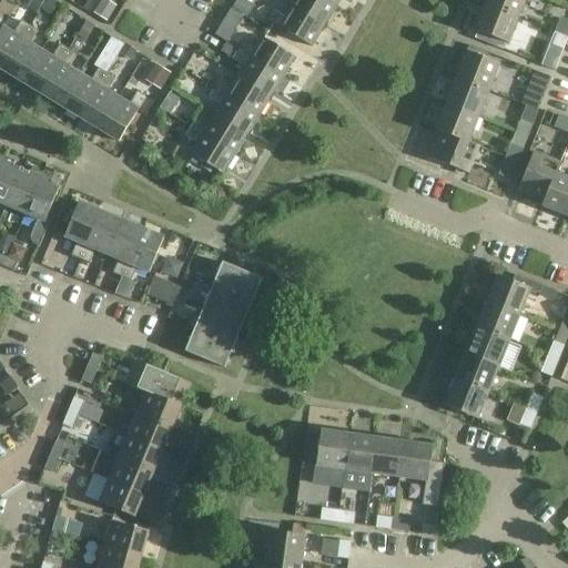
[(32,0),(30,4),(28,9),(37,14),(44,0),(32,0)]
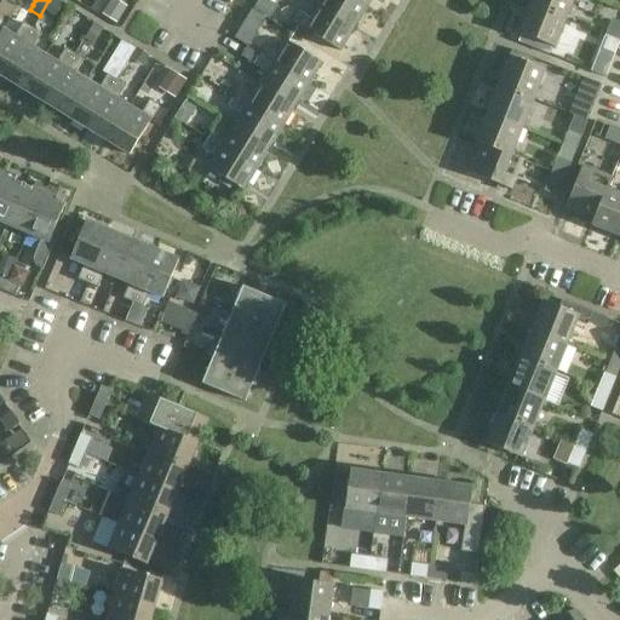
[(64,4),(57,0),(52,0),(46,11),(56,17),(64,4)]
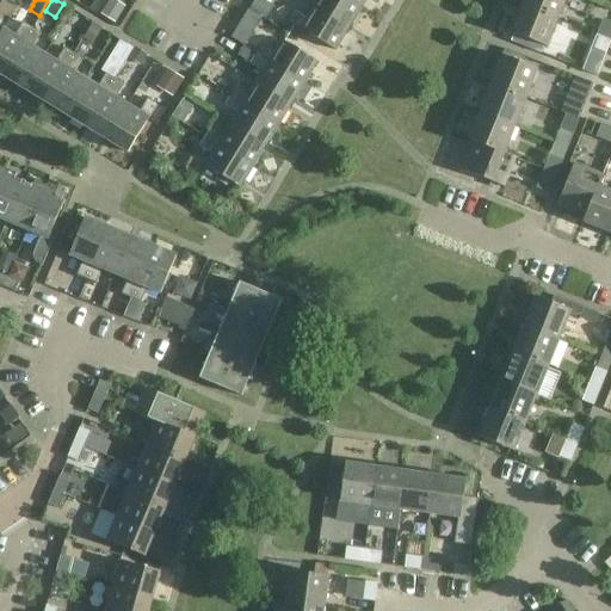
[(113,0),(109,0),(100,14),(115,23),(124,7),(113,0)]
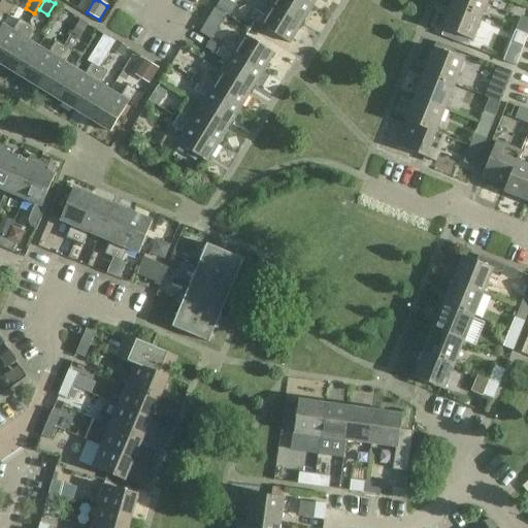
[(227,0),(221,0),(216,9),(229,18),(236,6),(227,0)]
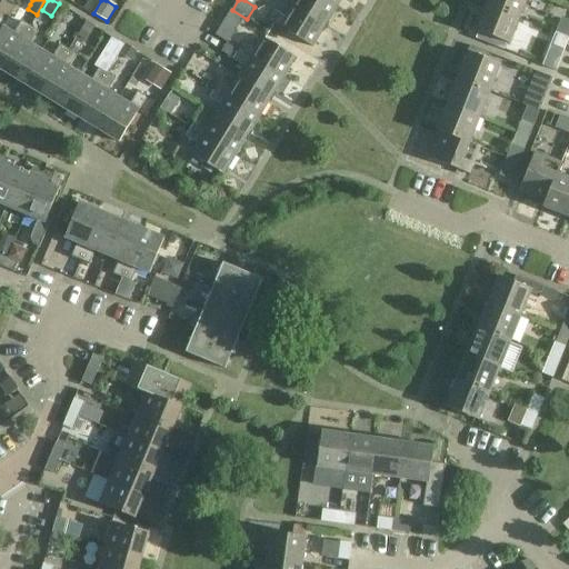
[(325,27),(337,8),(323,0),(296,0),(292,7),(325,27)]
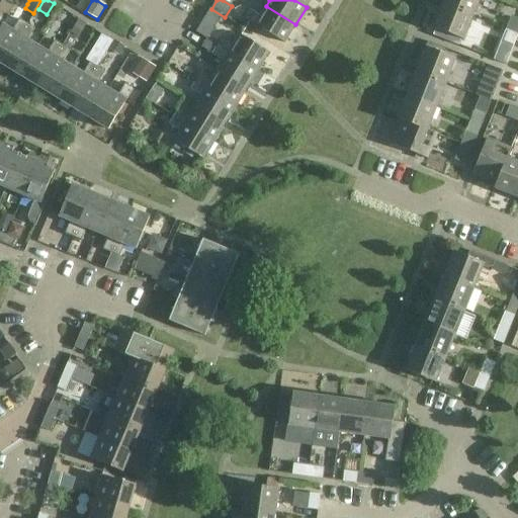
[(444,0),(443,4),(472,16),(479,0),(444,0)]
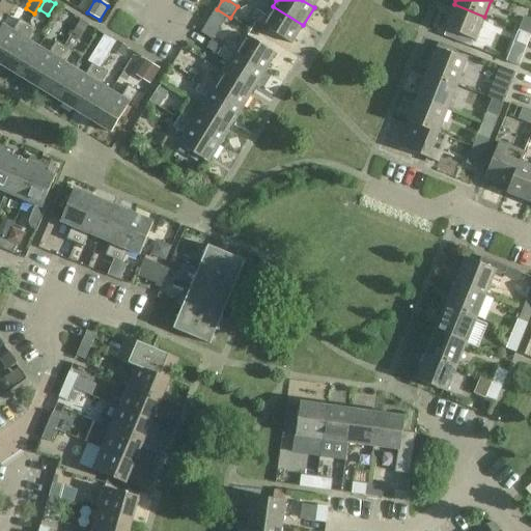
[(444,29),(464,37),(475,42),(484,17),(454,4),(444,29)]
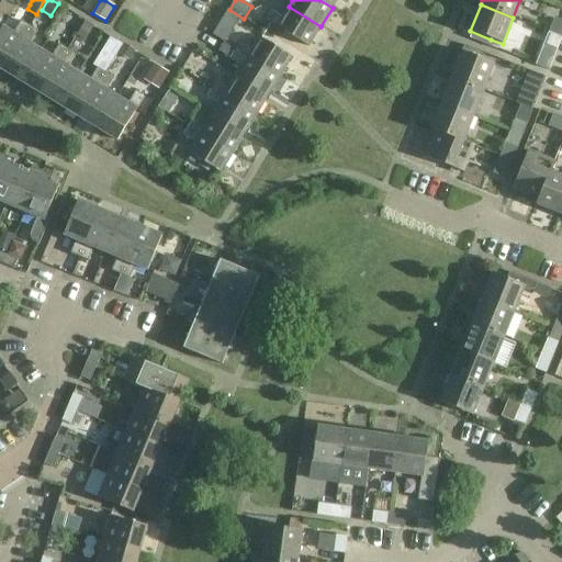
[(308,47),(321,26),(289,7),(282,19),(270,11),(265,20),(308,47)]
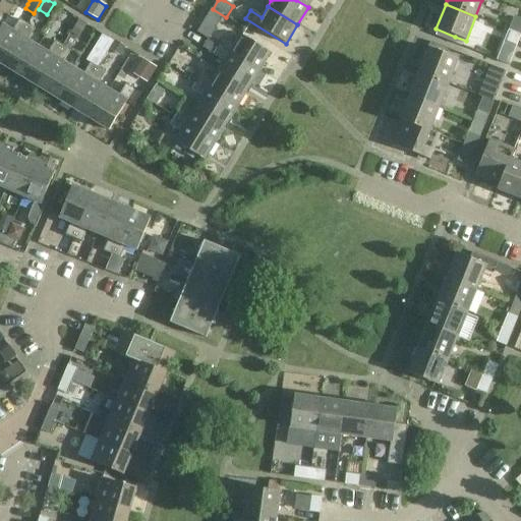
[(510,31),(520,35),(520,34),(520,19),(515,17),(510,31)]
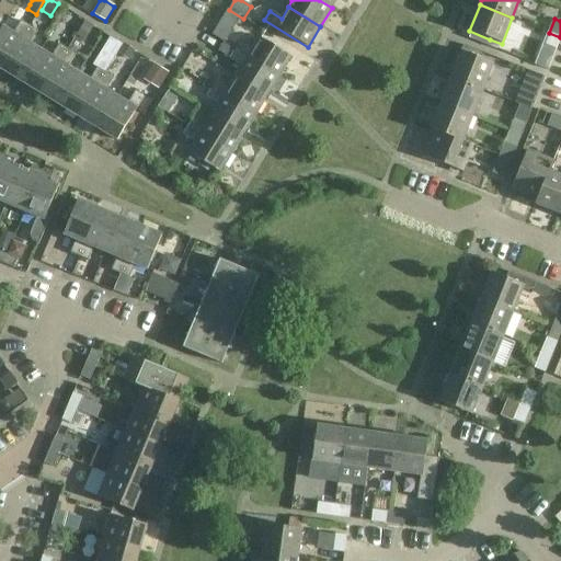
[(93,25),(84,20),(75,37),(83,43),(93,25)]
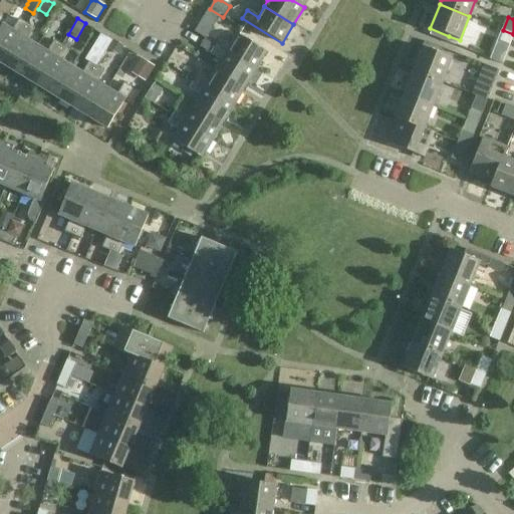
[(0,62),(2,64),(27,23),(19,19),(12,30),(2,23),(0,26),(0,62)]
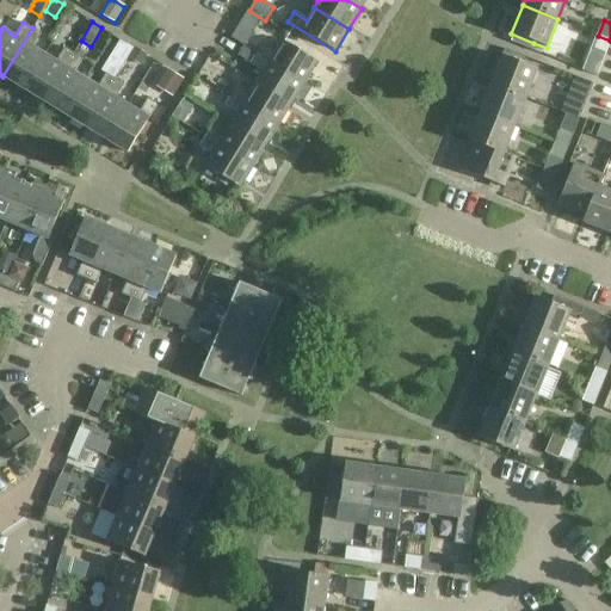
[(41,34),(32,28),(2,76),(23,90),(44,54),(34,47),(41,34)]
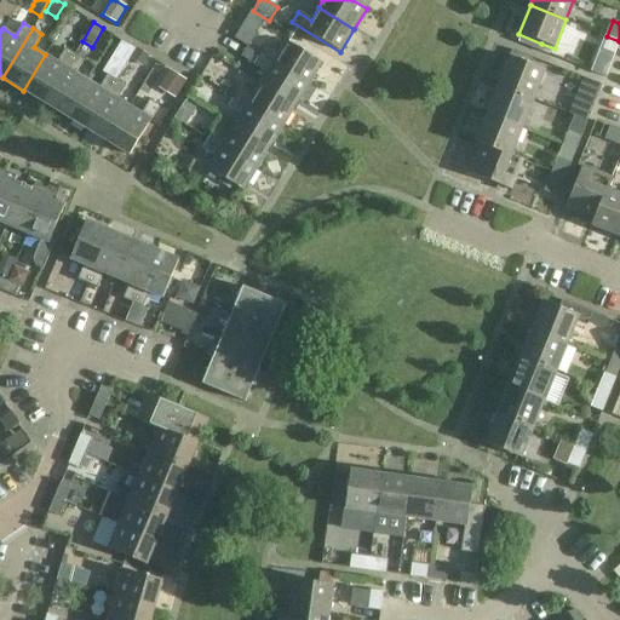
[(242,28),(235,40),(250,50),(257,38),(242,28)]
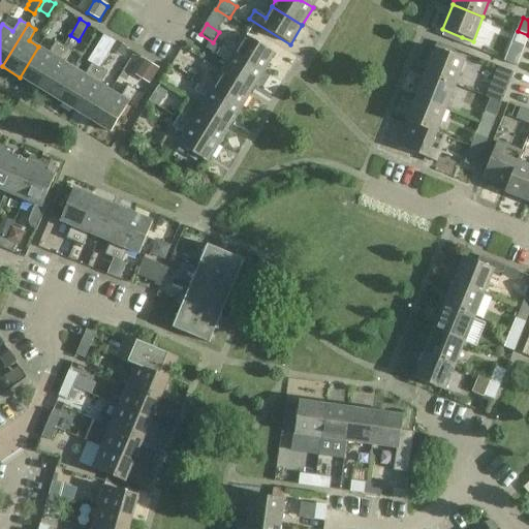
[(512,43),(524,48),(528,35),(518,31),(512,43)]
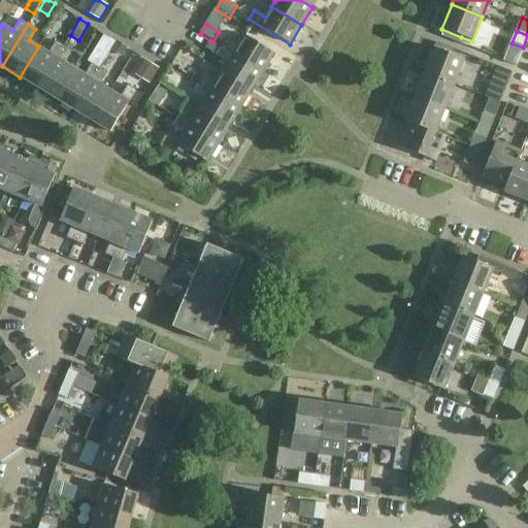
[(103,35),(96,47),(107,55),(116,42),(103,35)]
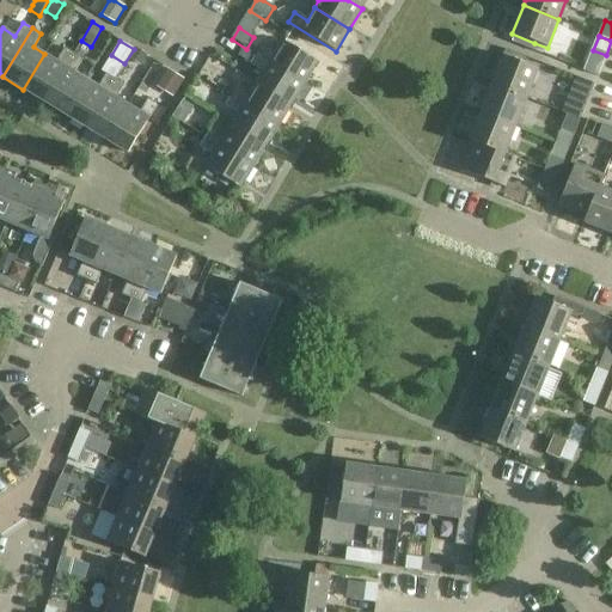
[(262,46),(256,54),(305,83),(318,62),(282,41),(275,53),(262,46)]
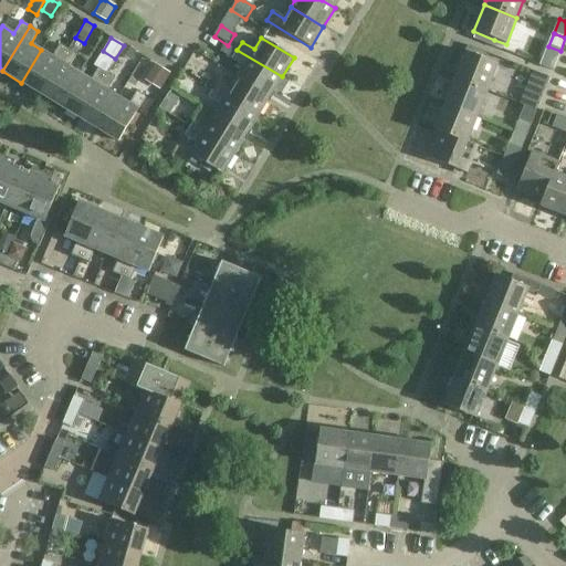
[(21,83),(41,94),(69,50),(60,44),(52,56),(41,50),(21,83)]
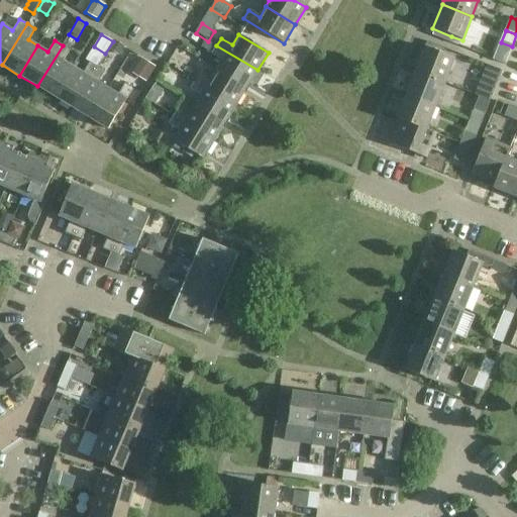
[(114,40),(109,49),(119,56),(124,46),(114,40)]
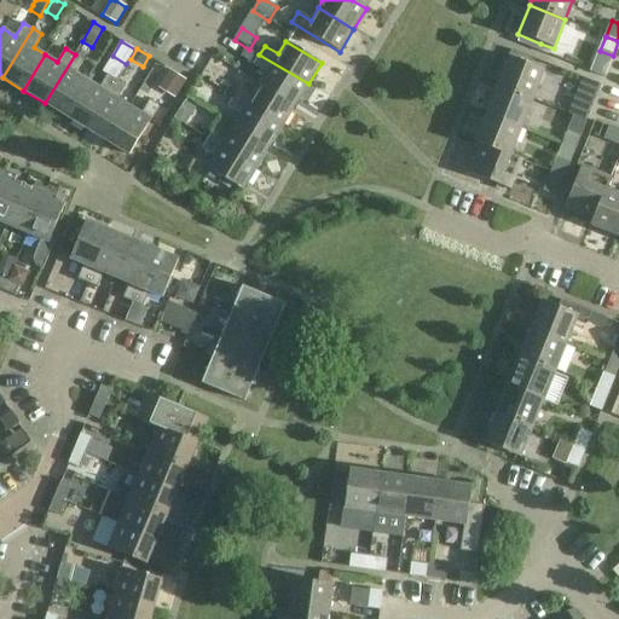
[(246,48),(241,56),(254,64),(259,56),(246,48)]
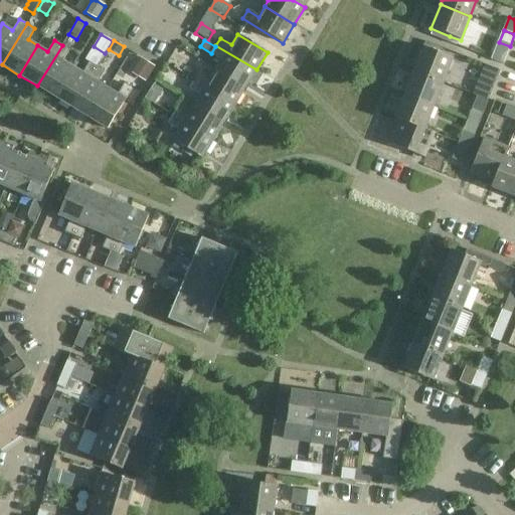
[(69,49),(62,45),(37,86),(54,97),(72,66),(62,61),(69,49)]
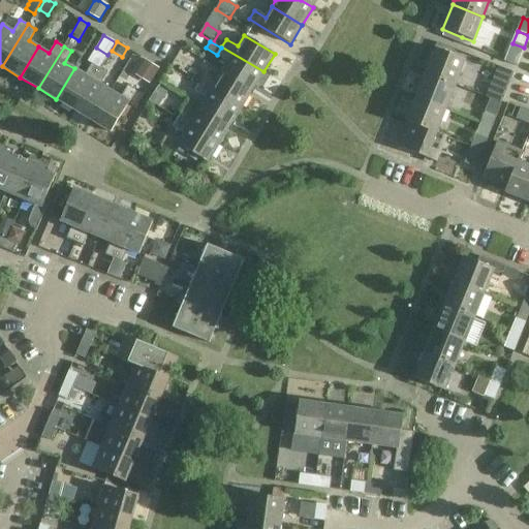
[(252,90),(263,71),(221,47),(221,48),(217,55),(228,62),(222,71),(252,90)]
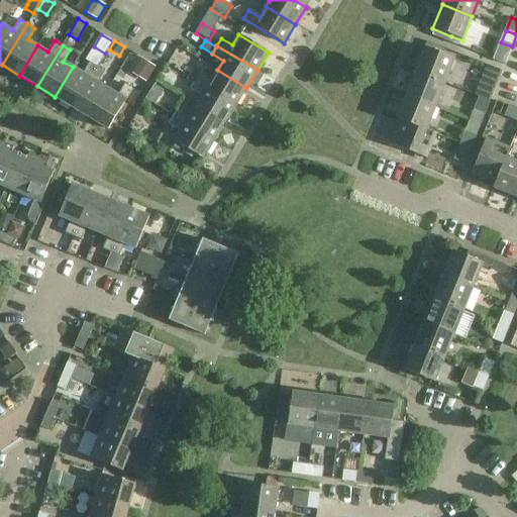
[(454,60),(443,55),(424,47),(415,71),(445,83),(454,60)]
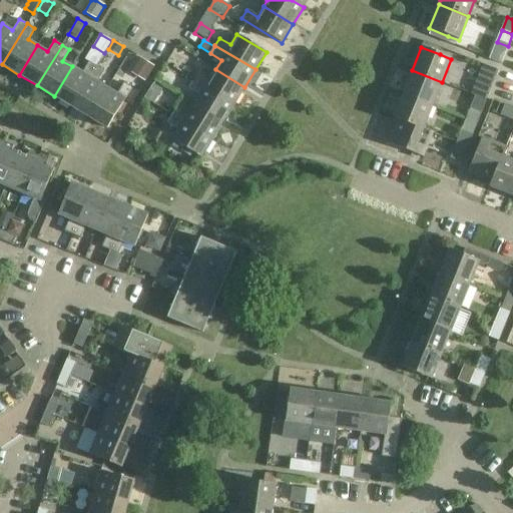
[(139,58),(130,73),(144,82),(153,66),(139,58)]
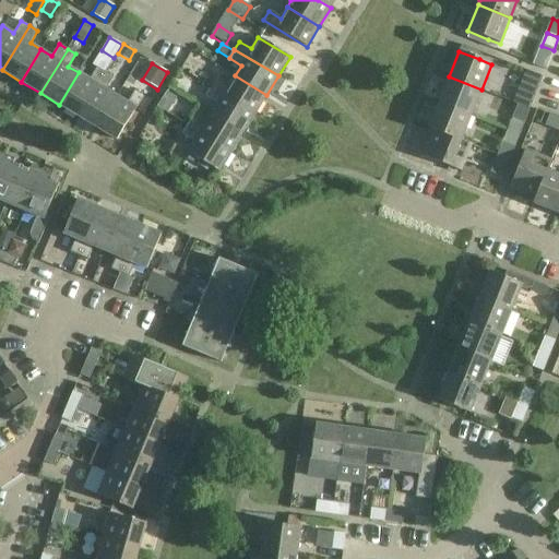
[(59,105),(78,117),(105,72),(97,67),(90,79),(79,72),(59,105)]
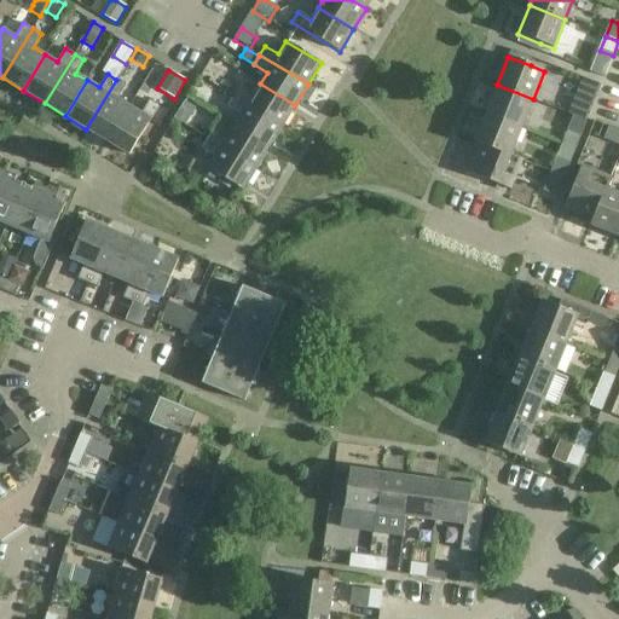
[(108,142),(129,106),(117,99),(126,86),(116,80),(86,129),(108,142)]
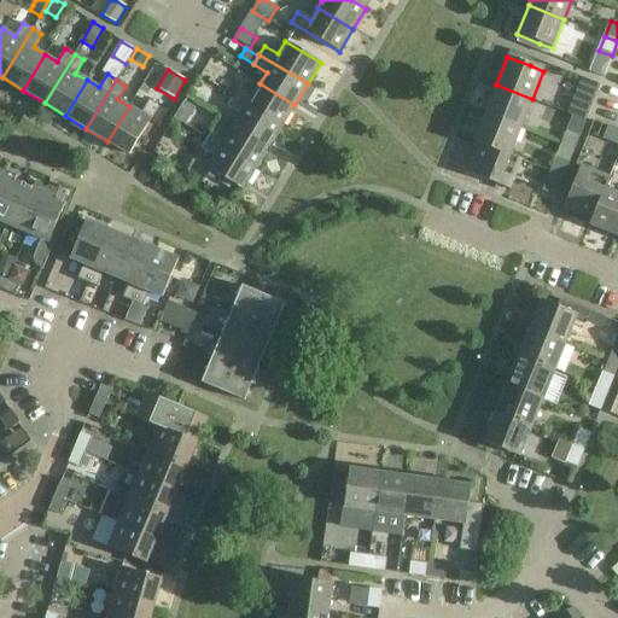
[(283,127),(295,105),(260,83),(252,95),(239,88),(233,97),(283,127)]
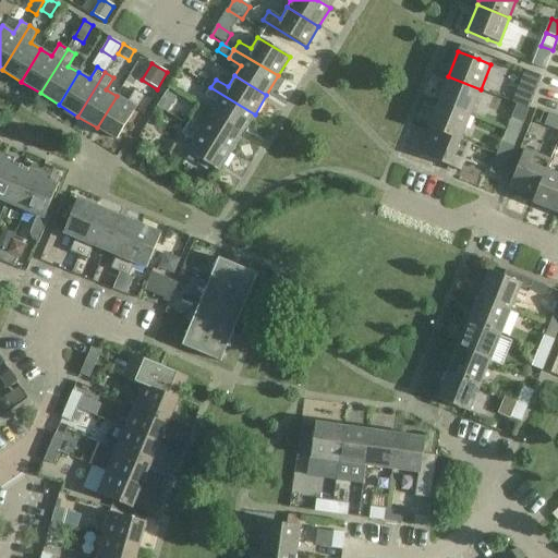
[(448,76),(438,102),(470,114),(481,89),(448,76)]
